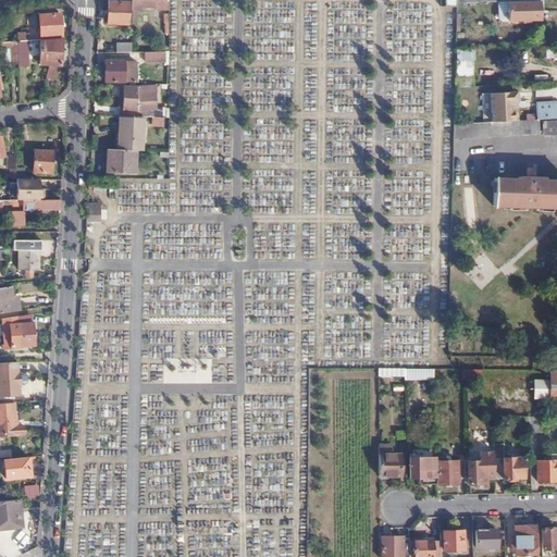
[(166,0),(132,0),(132,12),(141,12),(141,9),(156,9),(156,12),(168,12),(166,0)]
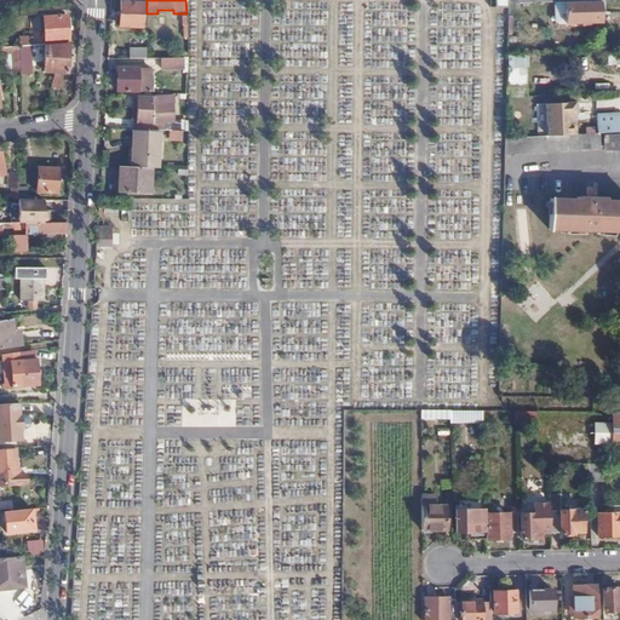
[(601,21),(602,0),(564,1),(566,23),(601,21)]
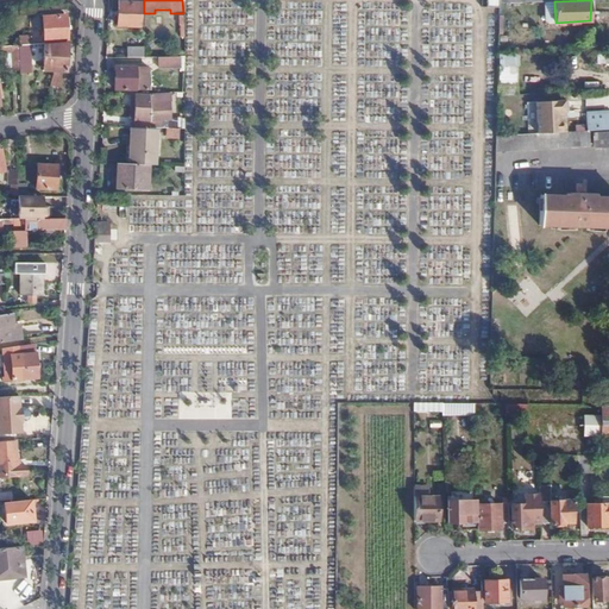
[(556,23),(554,1),(545,1),(544,23),(556,23)]
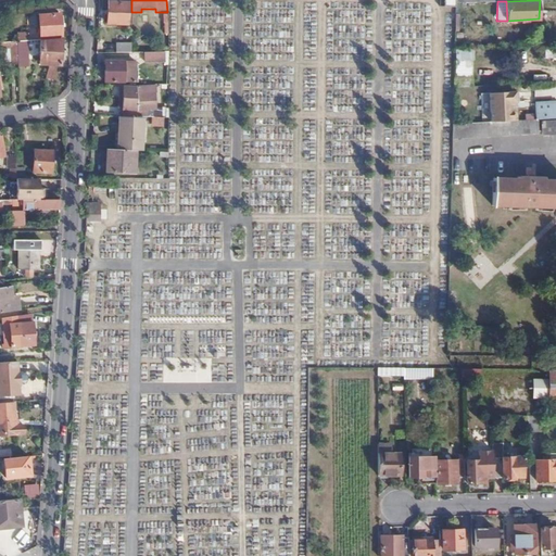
[(127,24),(127,7),(108,5),(106,23),(127,24)]
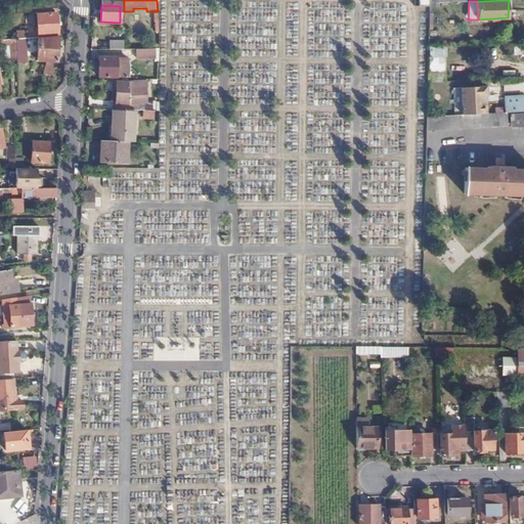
[(57,33),(56,12),(38,13),(38,34),(57,33)]
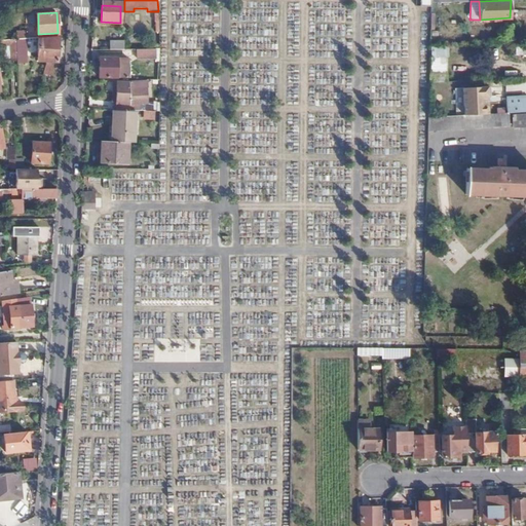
[(57,63),(58,35),(42,37),(38,37),(37,62),(46,62),(45,75),(52,75),(52,63),(57,63)]
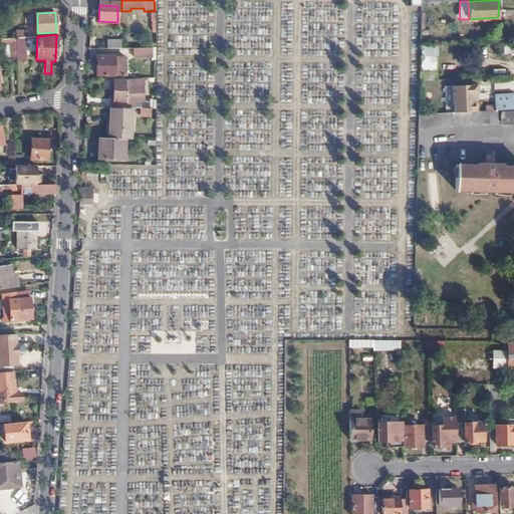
[(17,54),(17,61),(27,61),(26,36),(16,37),(17,53),(17,54)]
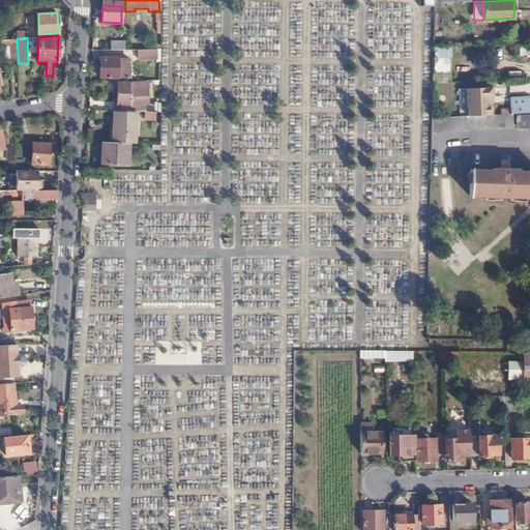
[(11,56),(18,56),(18,55),(17,38),(12,38),(2,39),(3,46),(11,46),(11,56)]
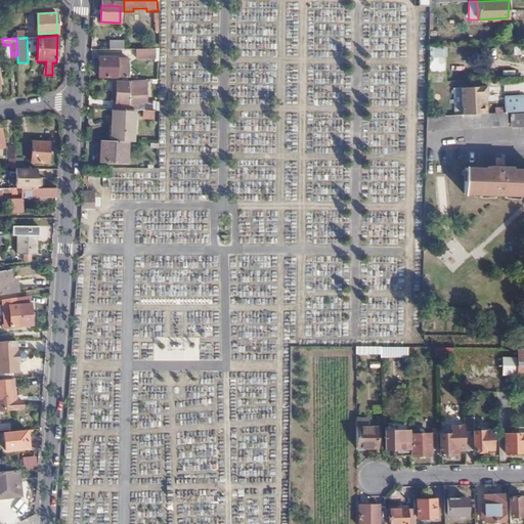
[(523,54),(523,47),(513,48),(513,55),(523,54)]
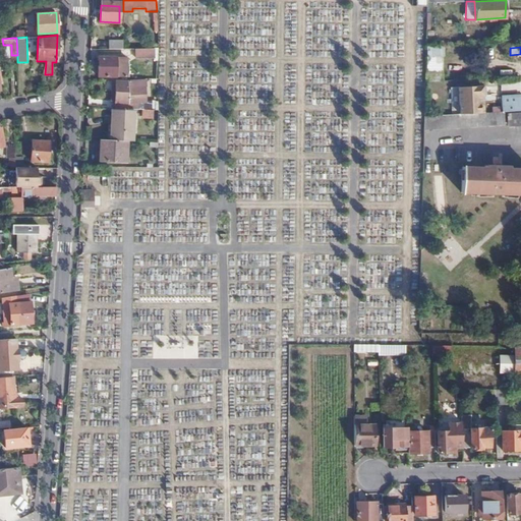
[(153,57),(153,48),(136,49),(136,57),(153,57)]
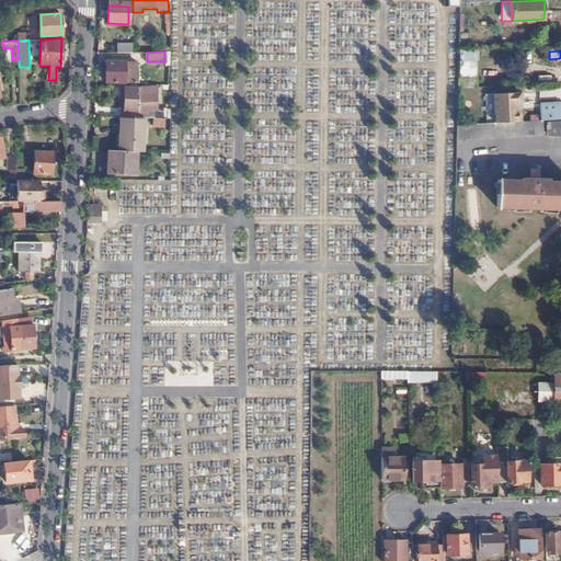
[(458,59),(458,77),(474,77),(474,59),(458,59)]
